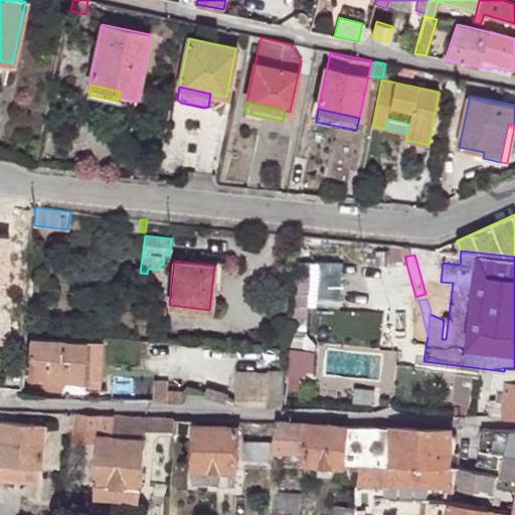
[(86,342),(30,338),(28,378),(82,381),(86,342)]
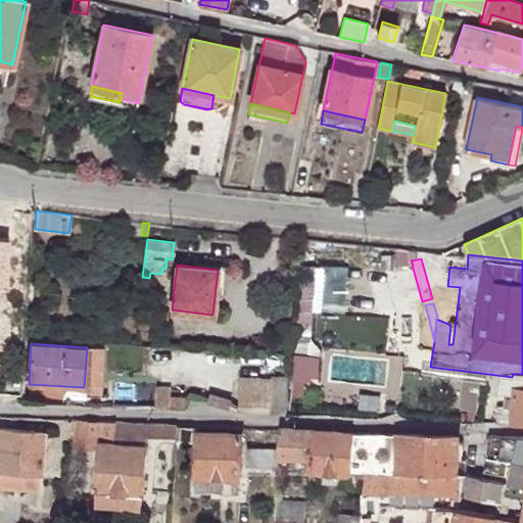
[(242,377),(241,411),(272,413),(272,378),(242,377)]
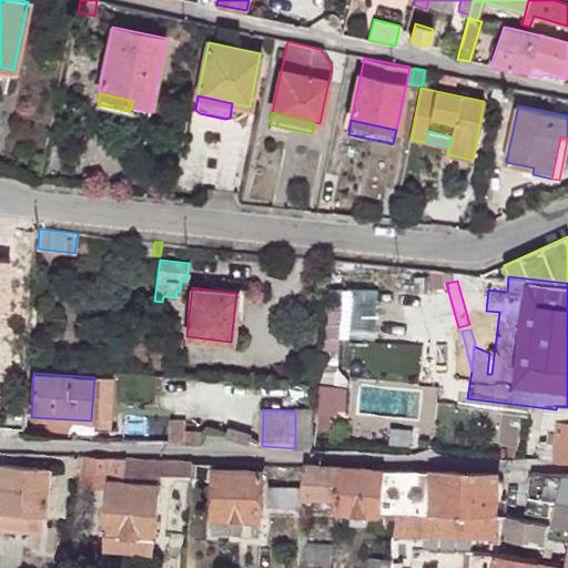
[(555,442),(553,458),(567,458),(567,417),(558,417),(556,432),(548,430),(547,440),(555,442)]
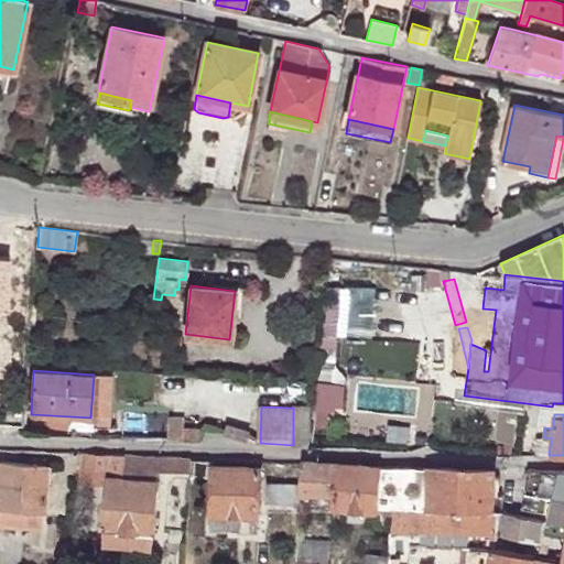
[(120,415),(120,440),(183,441),(183,415),(120,415)]
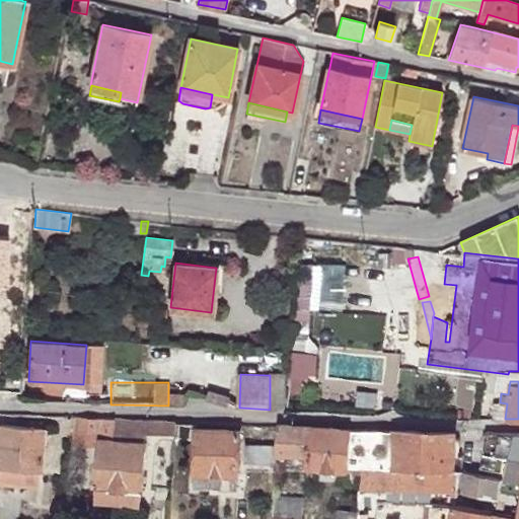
[(459,409),(458,417),(470,418),(470,409),(459,409)]
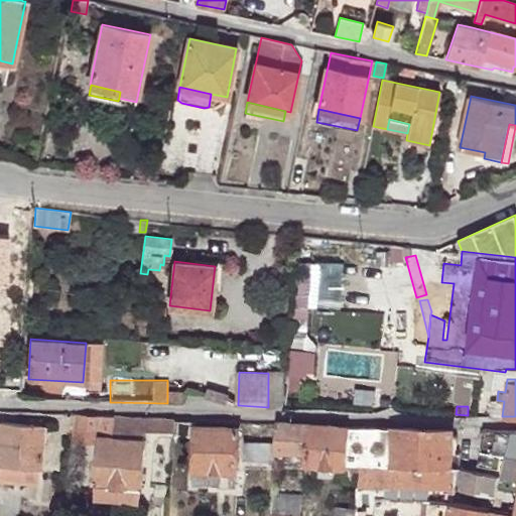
[(70,438),(84,439),(99,440),(96,483),(139,486),(140,486),(143,437),(113,435),(113,415),(84,414),(72,413),(70,438)]
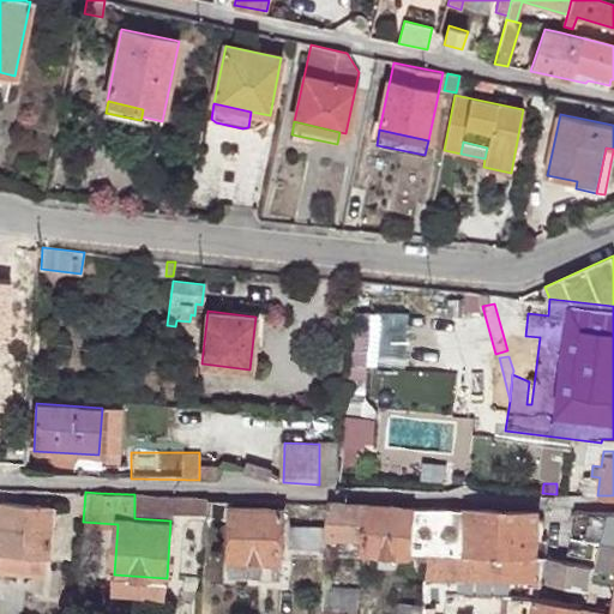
[(170,521),(172,507),(172,495),(134,494),(134,518),(170,521)]
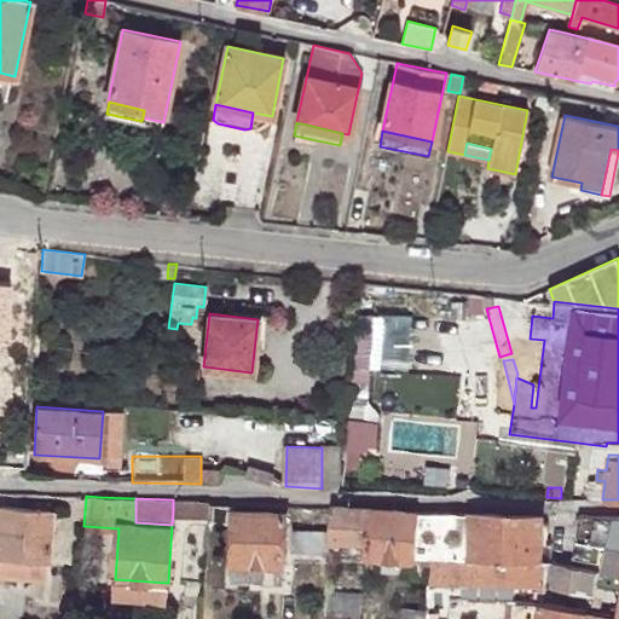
[(173,512),(208,513),(208,502),(173,499),(173,512)]
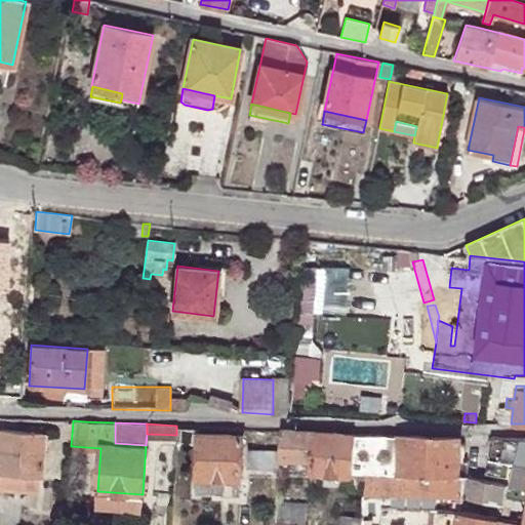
[(0,437),(0,470),(38,473),(39,474),(44,433),(42,433),(42,427),(26,426),(25,432),(1,430),(0,437)]
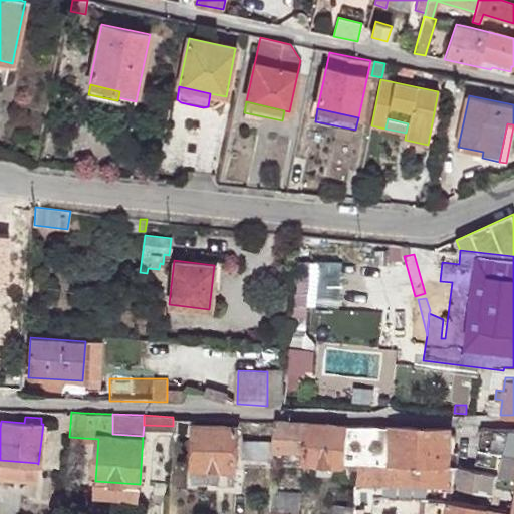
[(307,423),(275,421),(274,441),(273,447),(304,449),(307,423)]
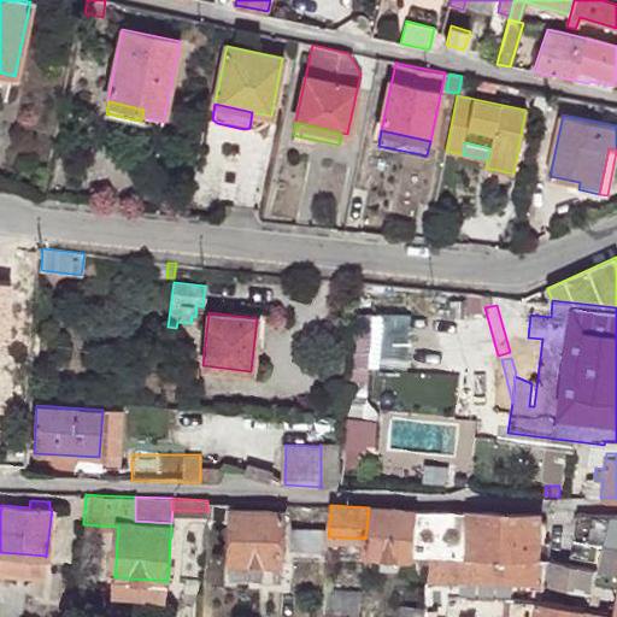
[(389,507),(369,507),(365,539),(364,552),(399,554),(415,556),(415,554),(418,509),(389,507)]
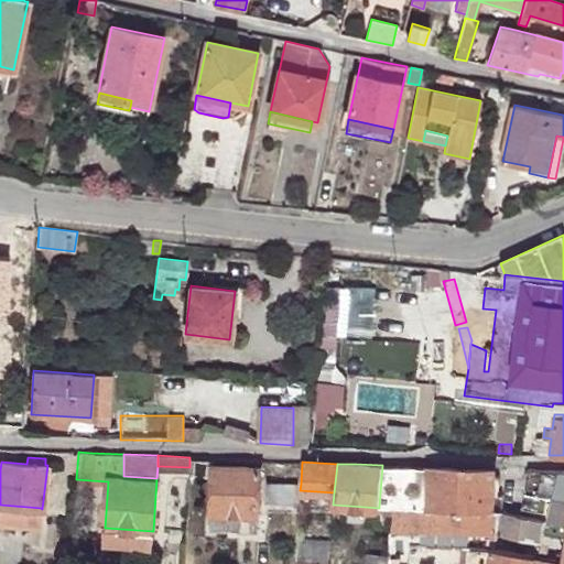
[(213,465),(210,512),(257,514),(260,467),(213,465)]
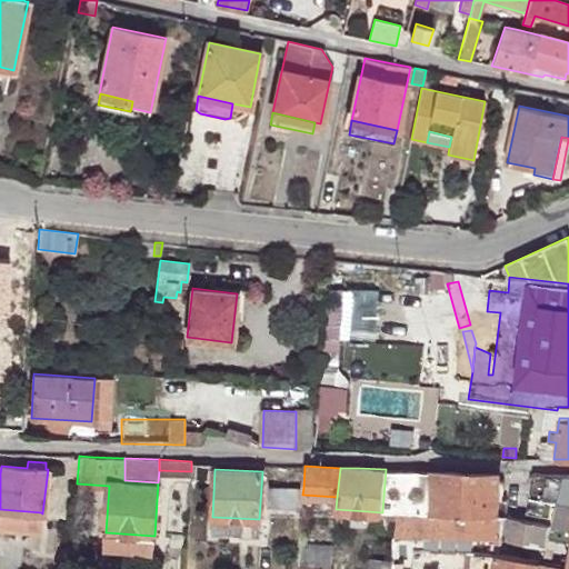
[(498,472),(386,469),(382,511),(396,511),(506,515),(506,497),(498,497),(498,472)]
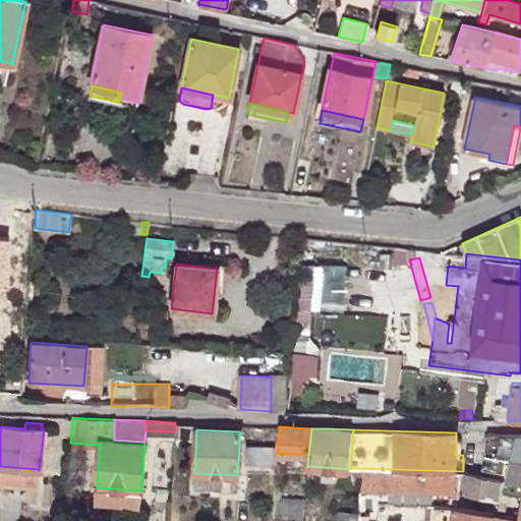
[(520,435),(487,435),(483,456),(520,460),(520,435)]
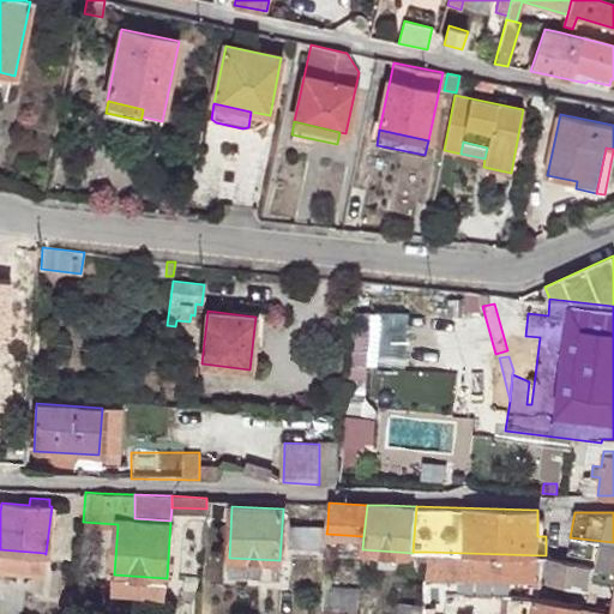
[(83,522),(82,547),(97,548),(100,523),(83,522)]
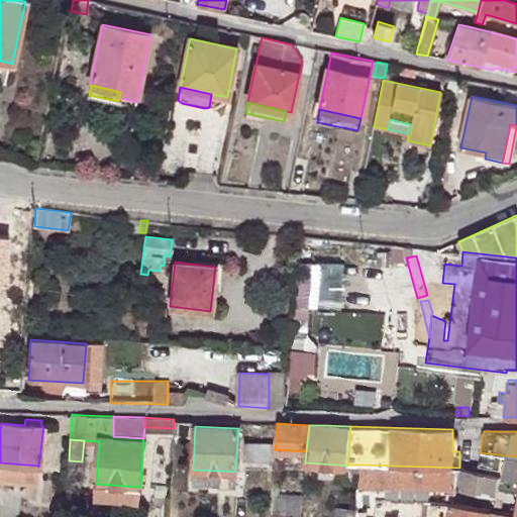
[(275,449),(276,443),(243,441),(242,460),(274,461),(274,460),(275,449)]
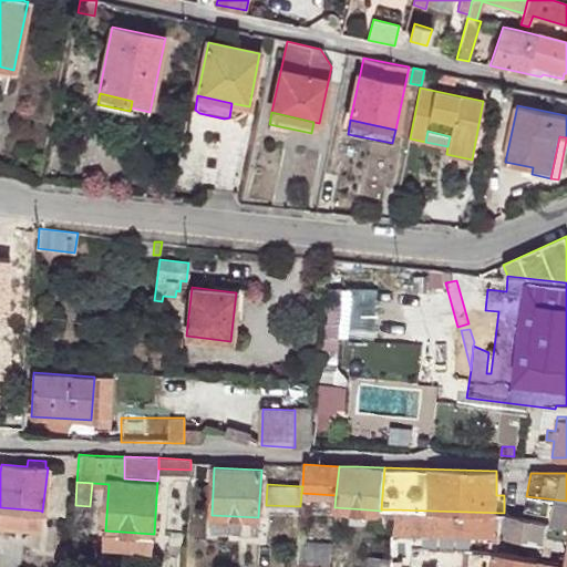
[(336,495),(301,493),(300,505),(334,507),(336,495)]
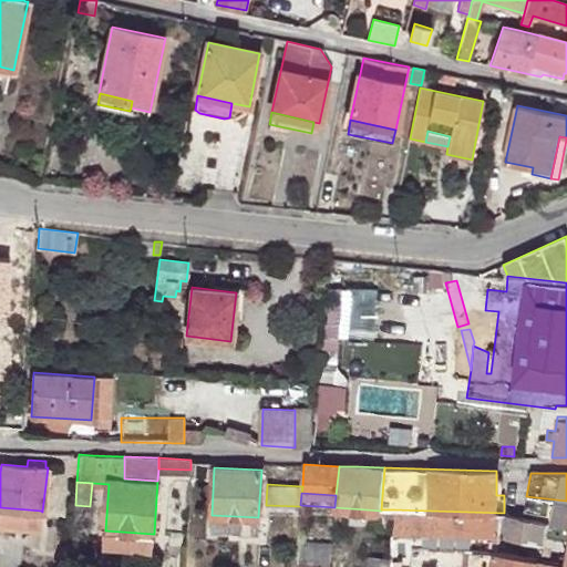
[(566,501),(526,496),(522,517),(548,523),(554,524),(566,526),(566,501)]
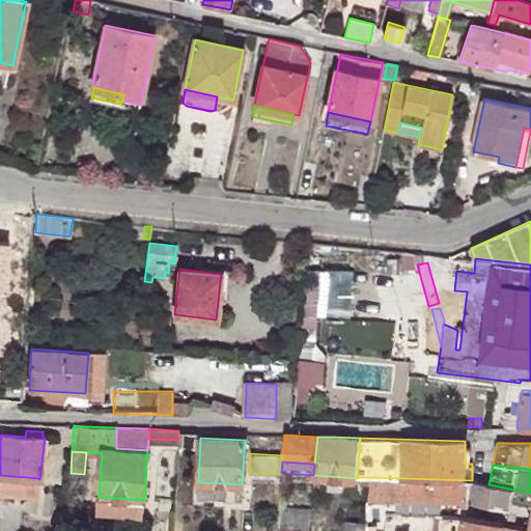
[(38,478),(0,475),(0,493),(36,496),(38,478)]
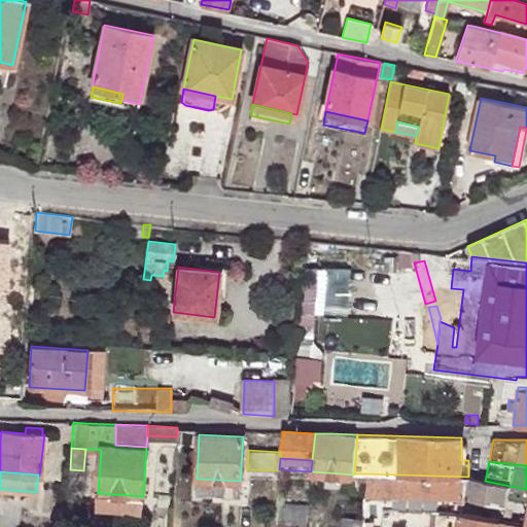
[(341,473),(311,471),(310,484),(339,486),(340,486),(341,473)]
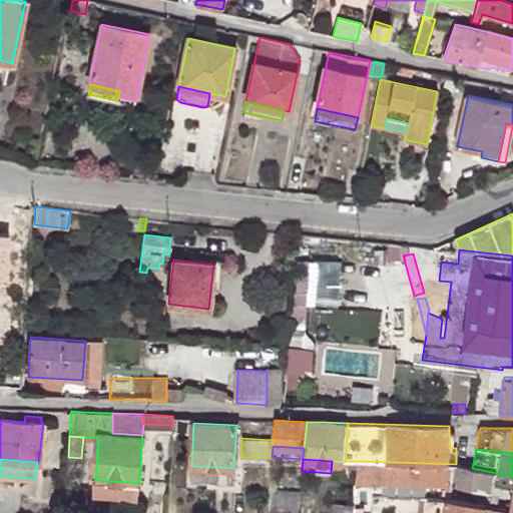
[(456,464),(357,461),(356,483),(427,484),(458,484),(493,492),(496,473),(472,468),(456,464)]
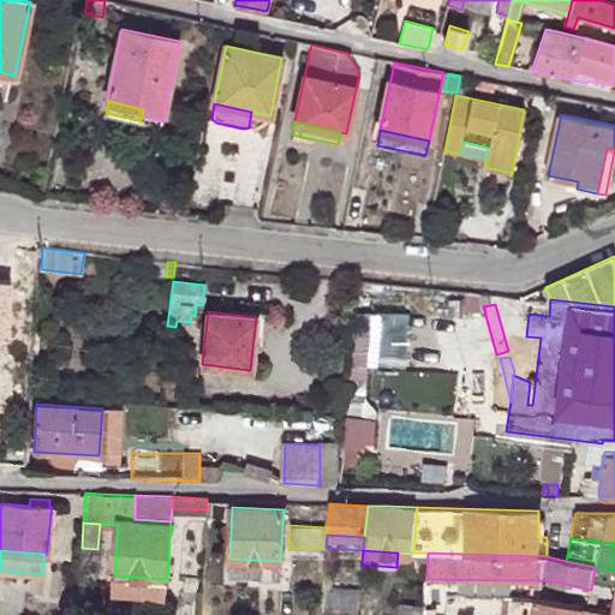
[(280,561),(230,559),(228,573),(280,577),(280,561)]
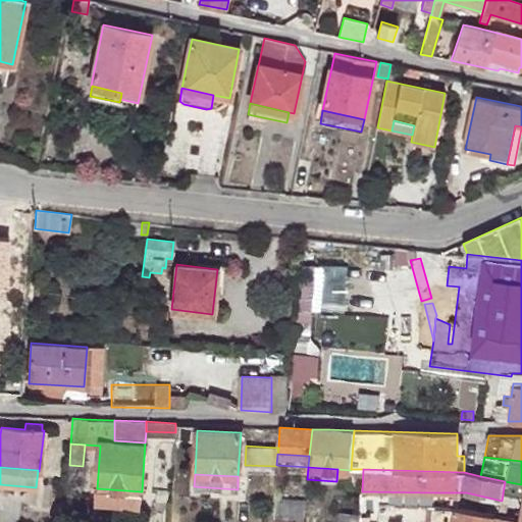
[(510,482),(505,481),(502,501),(507,502),(508,493),(510,482)]
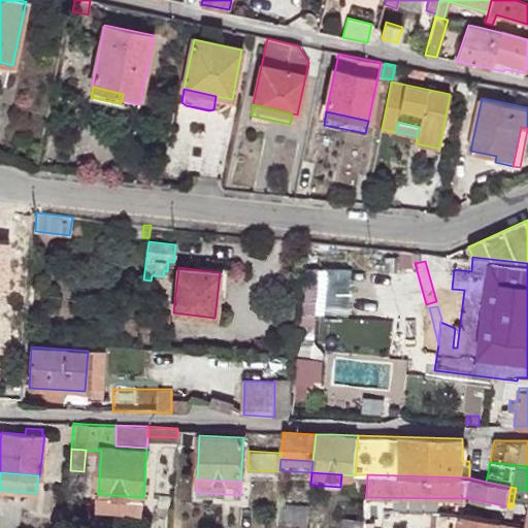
[(527,525),(527,490),(516,488),(514,499),(527,501),(527,513),(526,525),(527,525)]
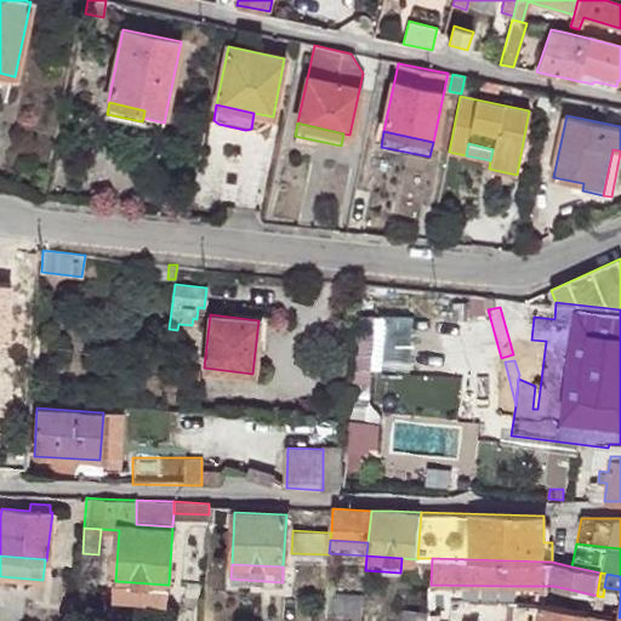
[(167,585),(115,581),(114,597),(166,599),(167,585)]
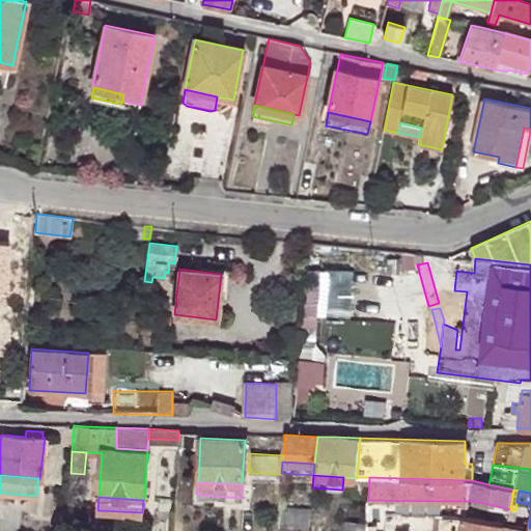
[(311,500),(280,499),(279,509),(311,511),(311,500)]
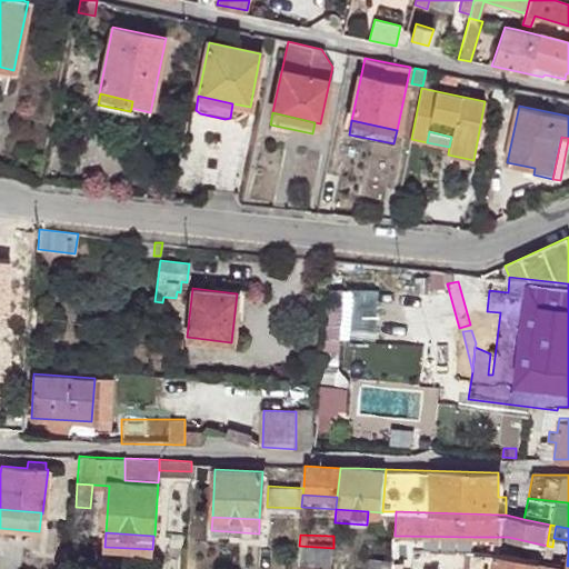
[(473,537),(395,536),(392,560),(408,560),(408,553),(412,553),(412,551),(463,552),(472,552),(472,546),(473,537)]
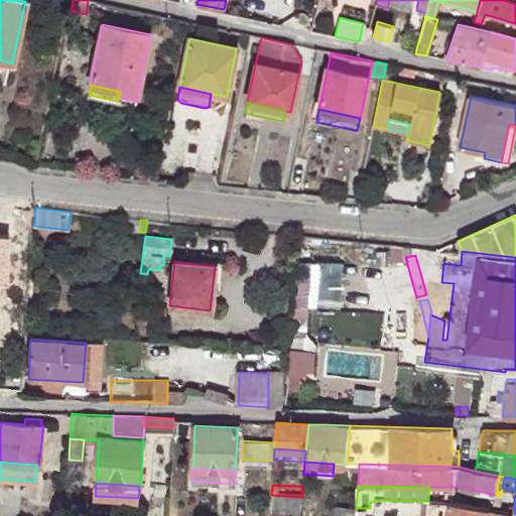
[(302,497),(271,495),(269,514),(300,515),(302,497)]
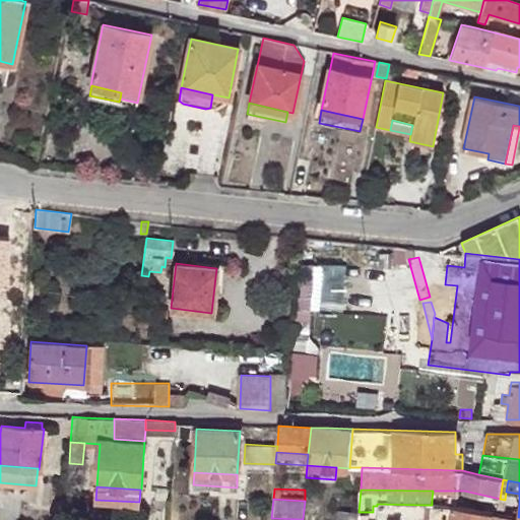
[(424,505),(423,519),(432,519),(433,505),(432,505),(424,505)]
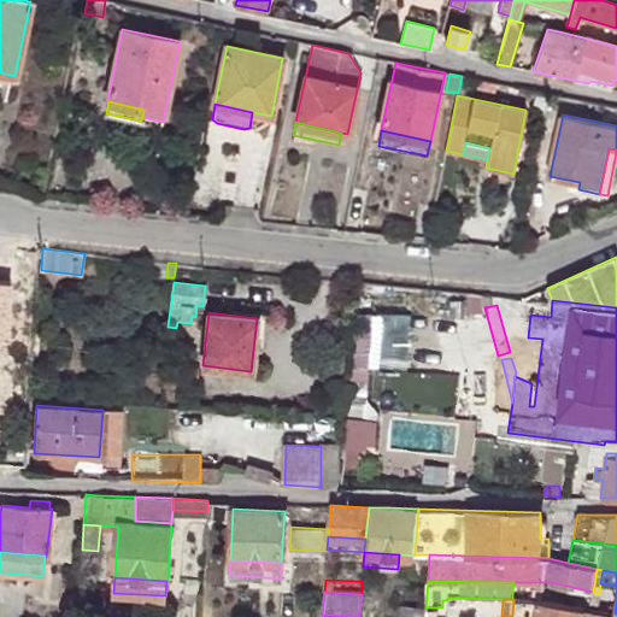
[(582,616),(585,609),(540,600),(513,599),(512,616),(582,616)]
